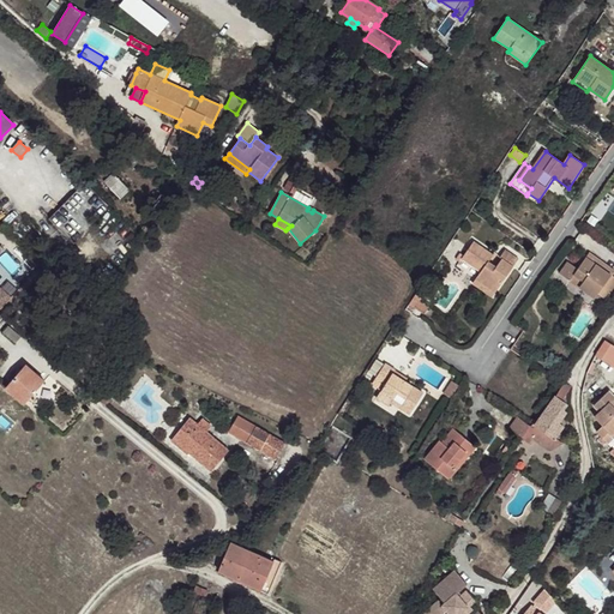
[(475,280),(495,293),(518,259),(505,250),(500,258),(501,259),(497,266),(489,262),(493,254),(474,241),(464,256),(461,253),(456,259),(459,262),(462,259),(481,272),(475,280)]
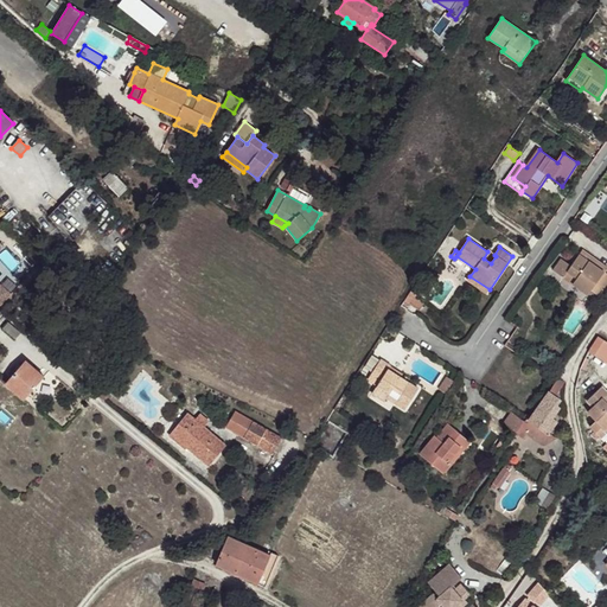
[(576,279),(573,285),(588,295),(590,291),(598,295),(604,287),(605,288),(606,285),(606,274),(605,273),(606,269),(606,267),(600,262),(596,267),(589,262),(593,257),(582,250),(572,266),(562,259),(554,270),(563,278),(568,272),(576,279)]
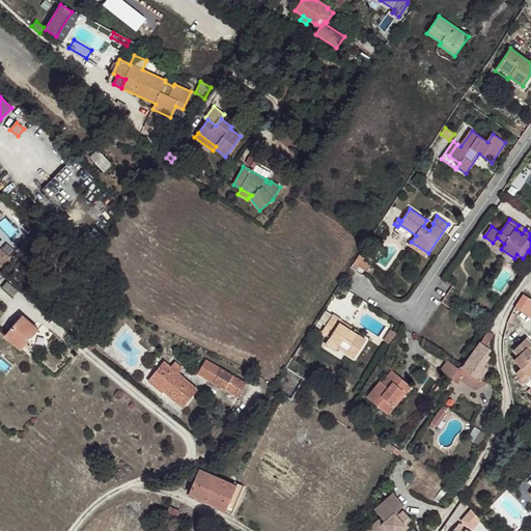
[(497,238),(493,243),(501,249),(504,244),(497,238)]
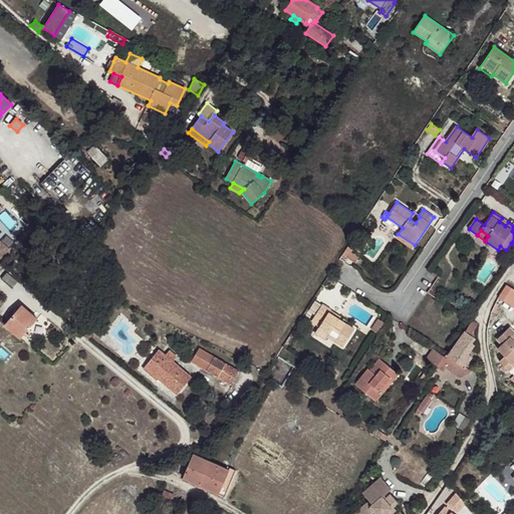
[(415,245),(398,234),(396,237),(413,248),(415,245)]
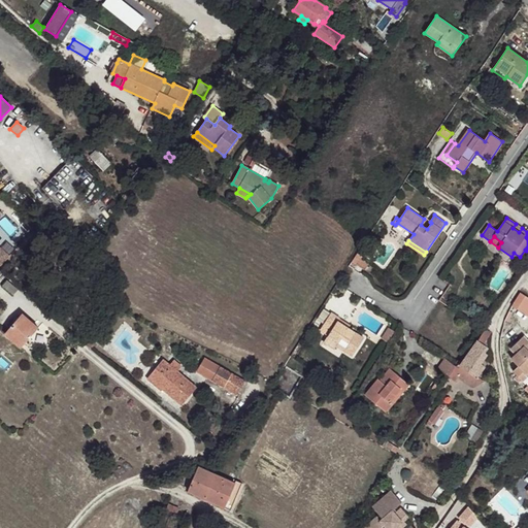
[(370,262),(357,254),(352,262),(364,270),(370,262)]
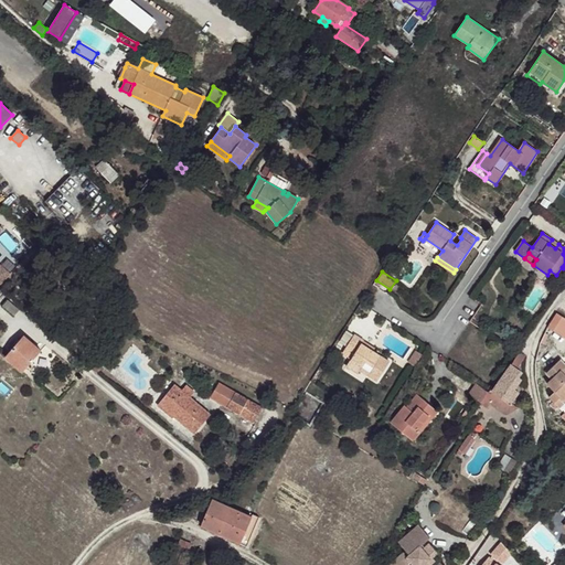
[(376,382),(390,362),(373,351),(361,344),(363,341),(354,334),(342,353),(351,359),(347,366),(358,373),(360,371),(362,368),(370,372),(368,375),(376,382)]
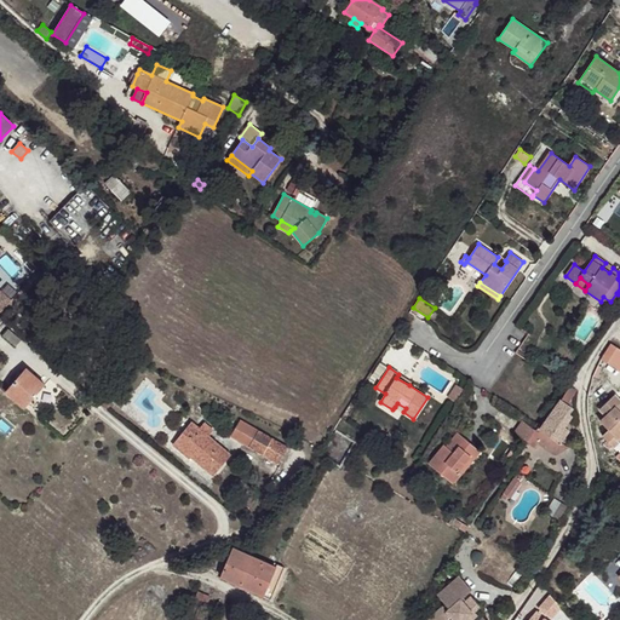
[(26,408),(45,385),(27,368),(6,391),(26,408)]
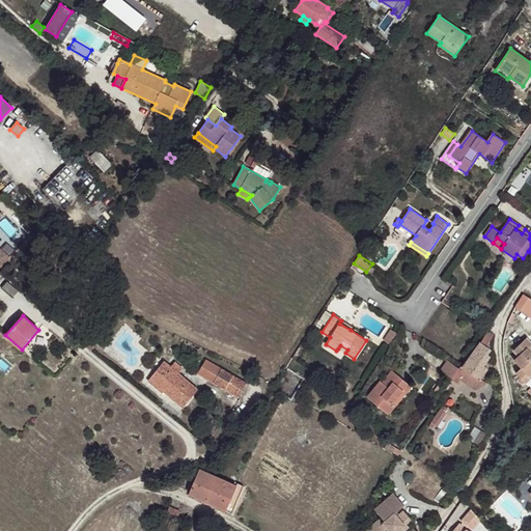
[(353,327),(341,320),(339,324),(351,330),(353,327)]
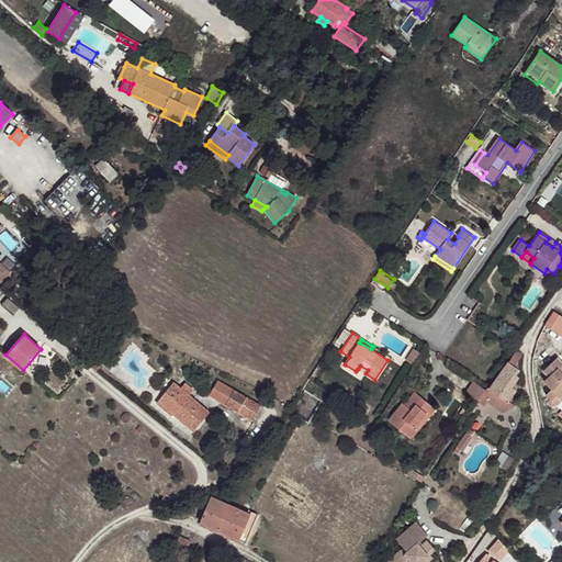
[(413,364),(420,353),(414,349),(406,361),(413,364)]
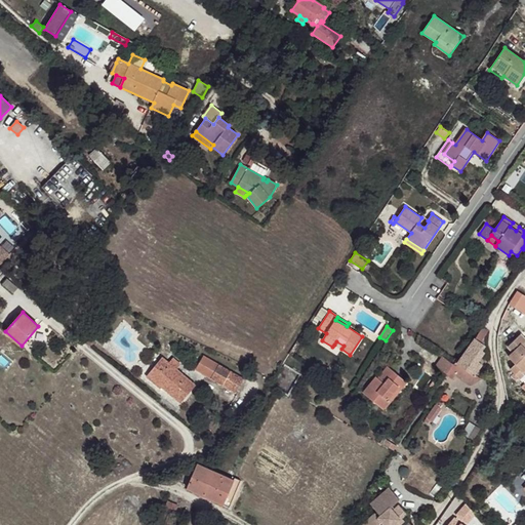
[(447,374),(446,375),(448,376),(449,375),(453,378),(456,375),(471,385),(473,385),(480,378),(474,374),(481,365),(477,362),(483,353),(480,352),(484,346),(480,344),(487,331),(482,328),(475,340),(474,339),(457,363),(455,362),(453,364),(447,374)]
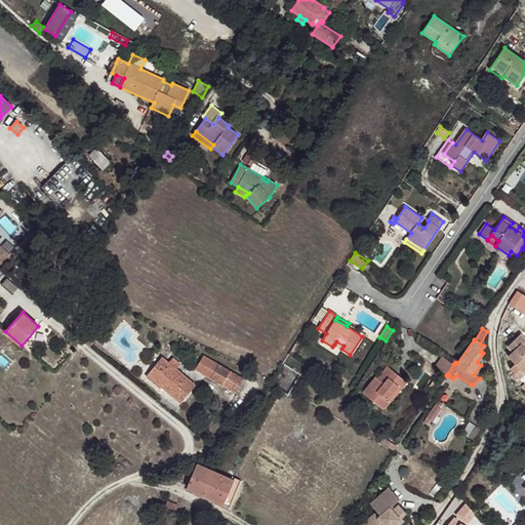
[(524,339),(520,334),(508,347),(514,352),(509,357),(516,365),(511,370),(514,373),(511,375),(515,379),(517,377),(519,378),(524,373),(524,374),(524,339)]
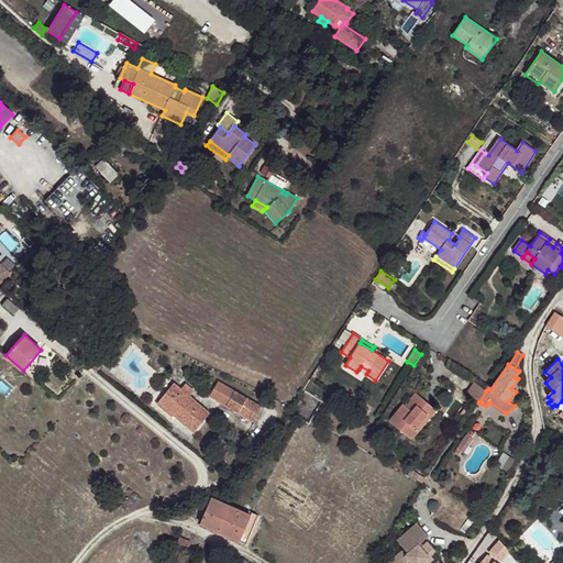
[(356,372),(345,365),(343,368),(354,376),(356,372)]
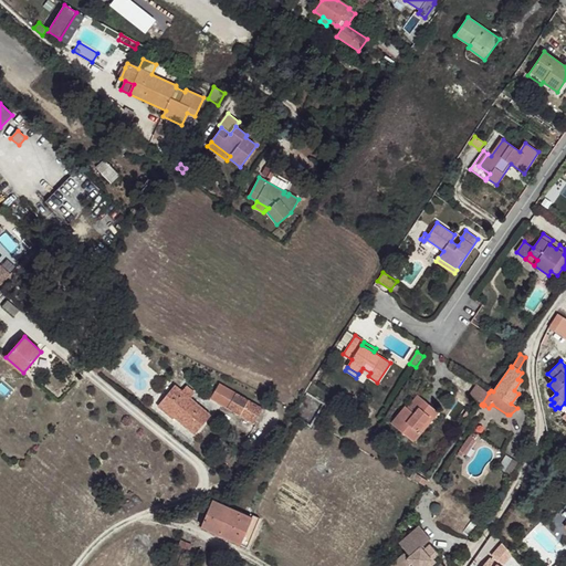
[(254,423),(263,408),(219,384),(211,398),(254,423)]
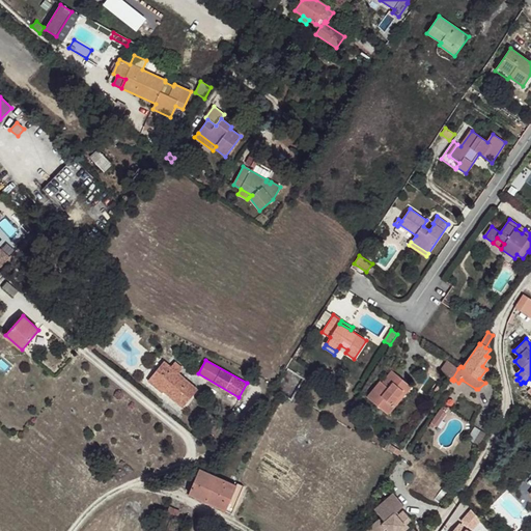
[(452,379),(458,368),(447,360),(441,370),(452,379)]
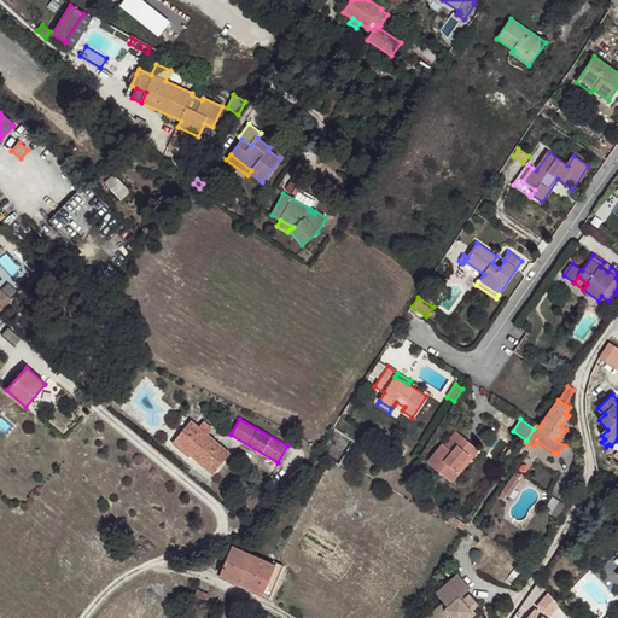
[(191,456),(213,474),(231,453),(207,433),(199,427),(191,420),(174,441),(192,455),(191,456)]
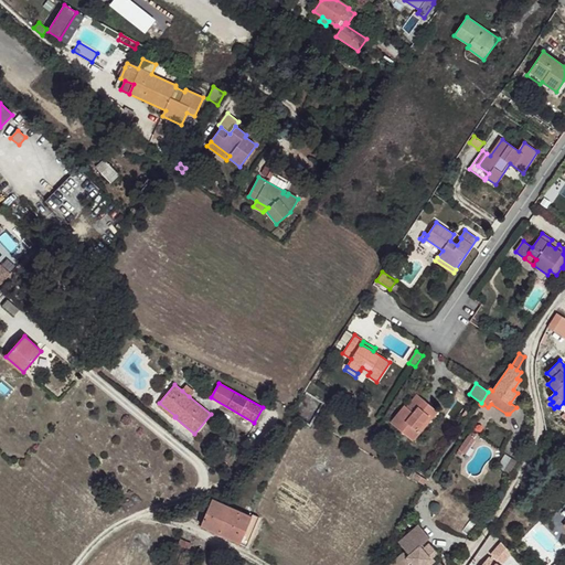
[(187,385),(182,391),(189,396),(193,391),(187,385)]
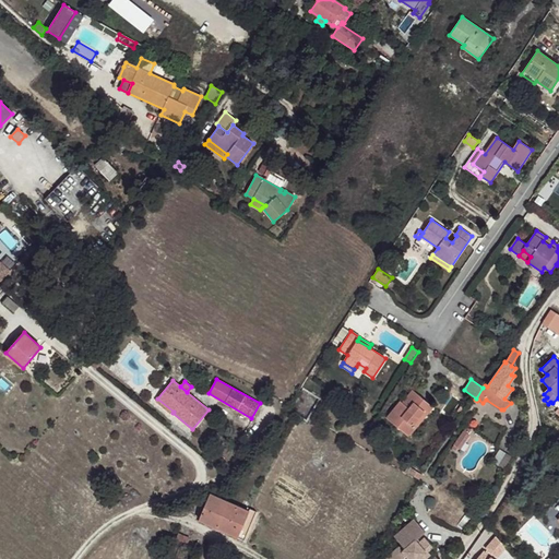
[(419,395),(412,390),(402,402),(400,401),(385,417),(409,437),(417,428),(414,426),(425,413),(428,415),(433,407),(426,401),(425,402),(418,396),(419,395)]
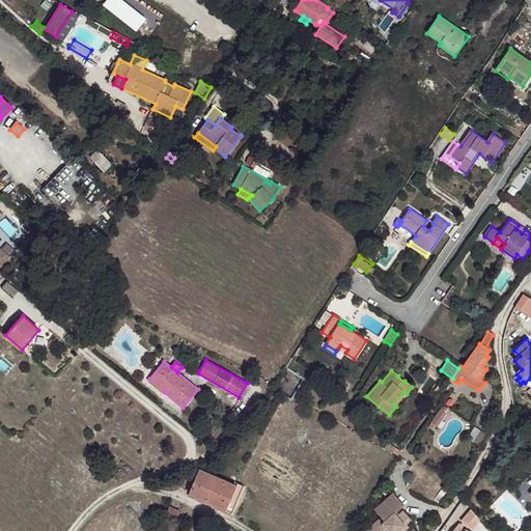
[(165,391),(149,379),(148,381),(164,393),(164,392),(165,391)]
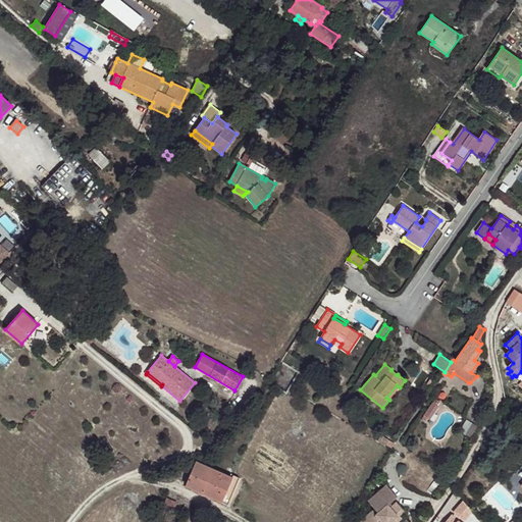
[(389,400),(400,387),(397,385),(386,398),(389,400)]
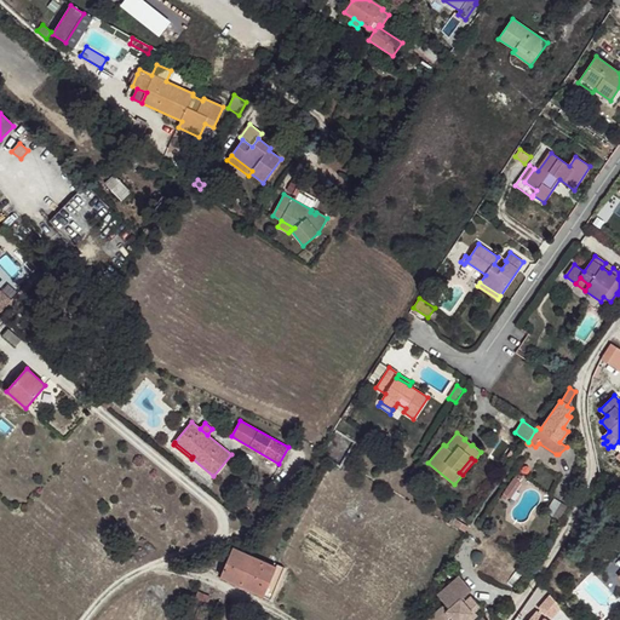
[(518,482),(514,478),(504,494),(507,497),(510,498),(521,483),(518,482)]
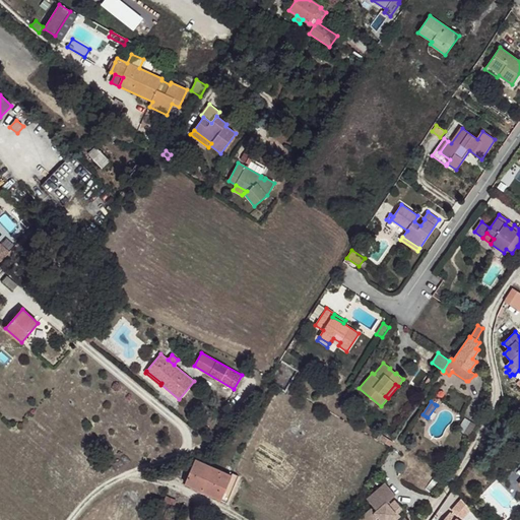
[(384,437),(381,441),(390,446),(392,442),(384,437)]
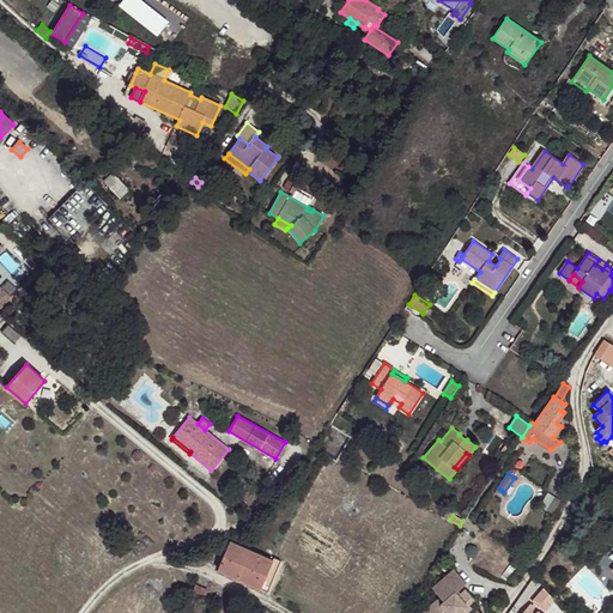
[(230,542),(218,570),(268,592),(281,562),(274,558),(273,562),(230,542)]
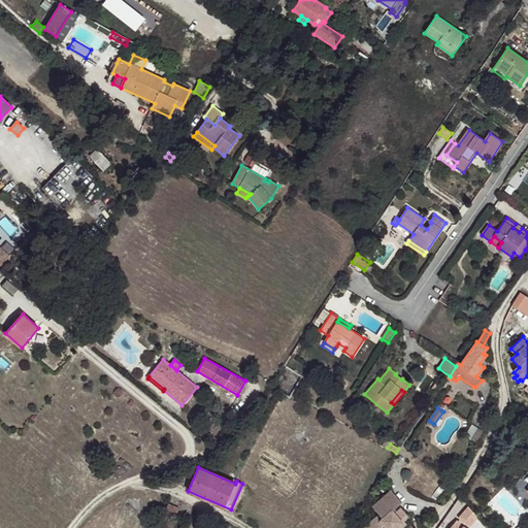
[(401,527),(406,524),(403,521),(408,517),(401,508),(395,514),(391,517),(389,514),(393,510),(402,503),(391,491),(372,507),(383,519),(381,520),(377,517),(366,526),(367,527),(401,527)]
